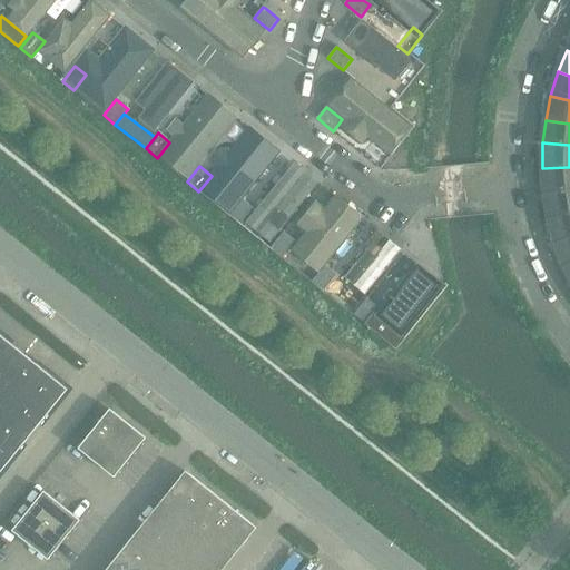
[(569,167),(542,168),(544,193),(569,189),(569,167)]
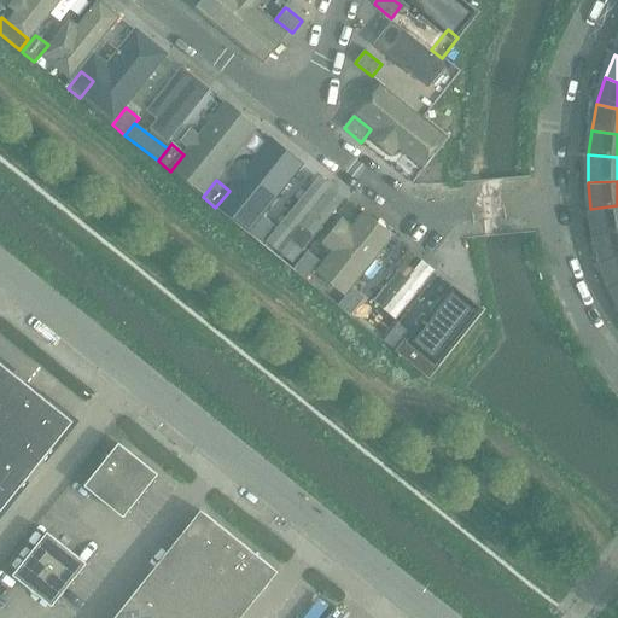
[(595,235),(617,231),(617,205),(590,209),(595,235)]
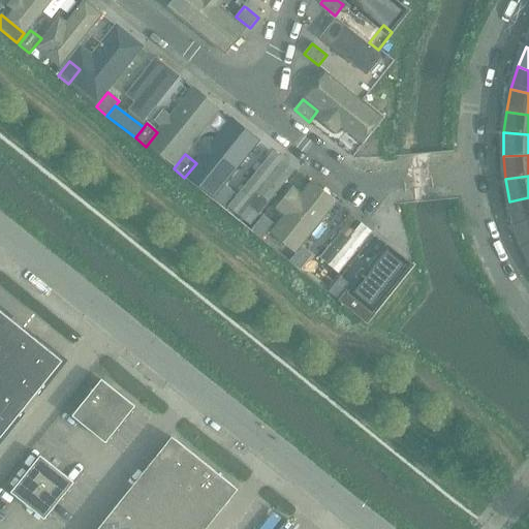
[(223,209),(235,194),(224,185),(212,199),(223,209)]
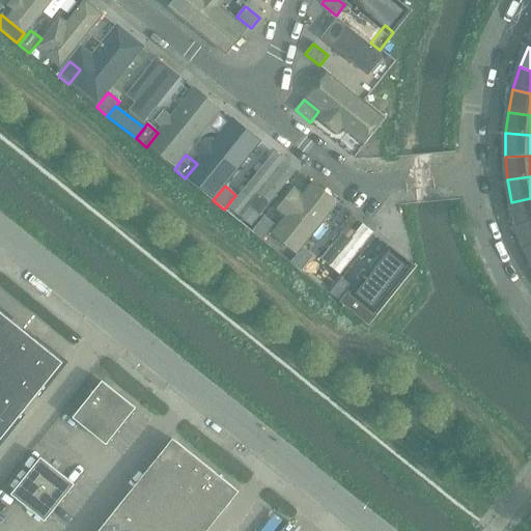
[(530,221),(530,198),(511,202),(518,225),(530,221)]
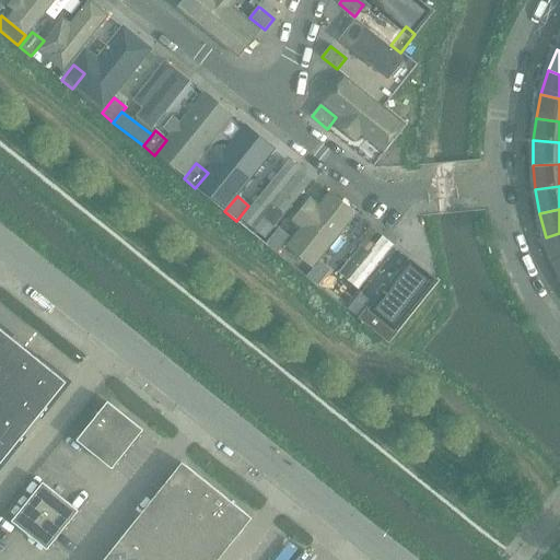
[(277,254),(289,238),(278,229),(266,244),(277,254)]
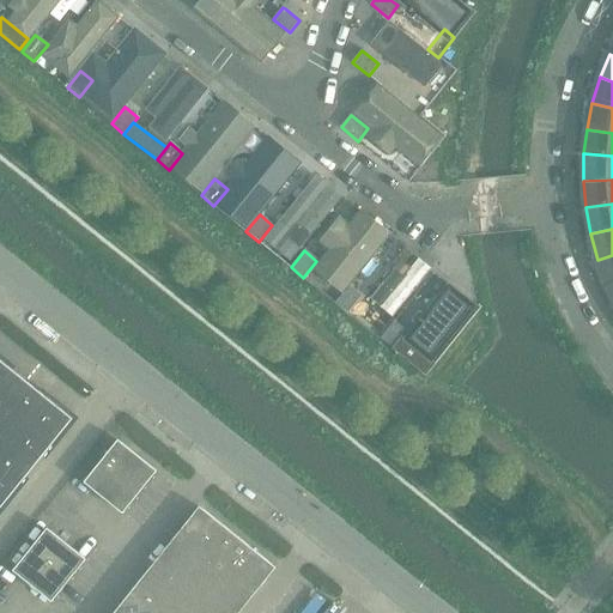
[(607,285),(612,281),(612,255),(598,260),(607,285)]
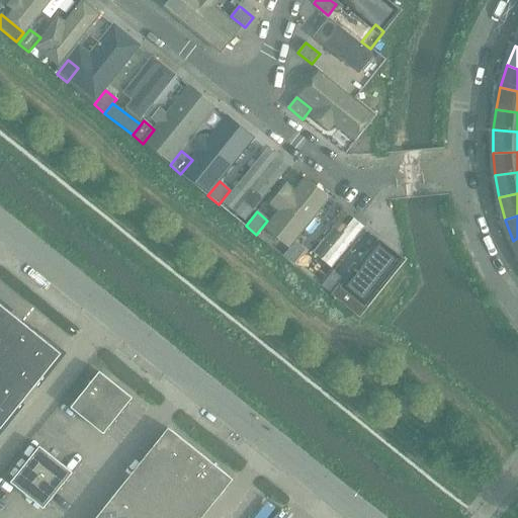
[(294,265),(306,251),(294,243),(283,257),(294,265)]
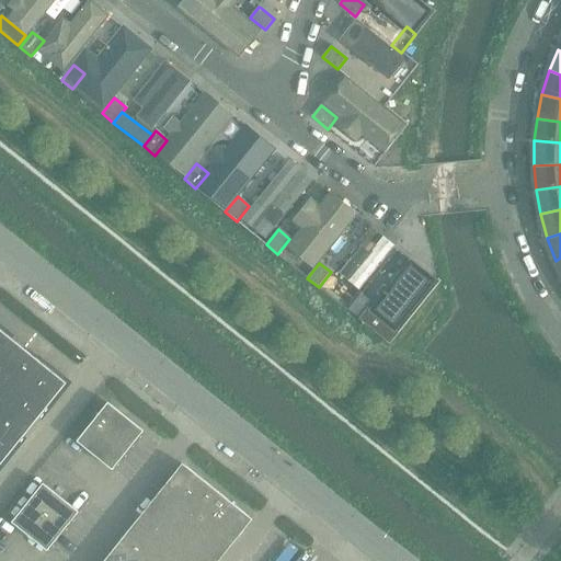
[(359,320),(371,305),(361,296),(348,311),(359,320)]
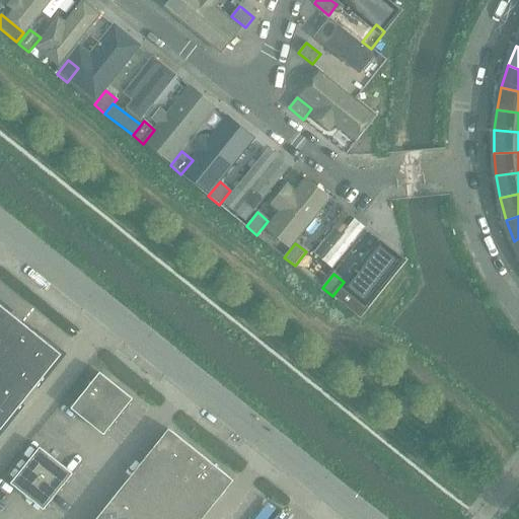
[(0,364),(32,391),(61,355),(11,314),(10,314),(0,305),(0,364)]
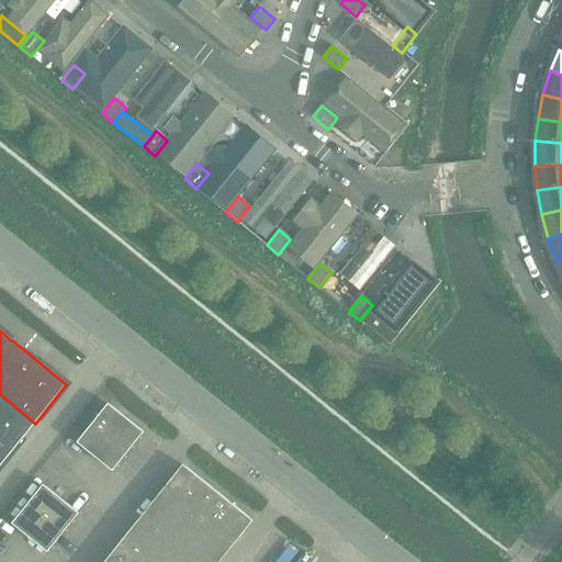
[(0,394),(0,458),(4,462),(35,424),(0,394)]
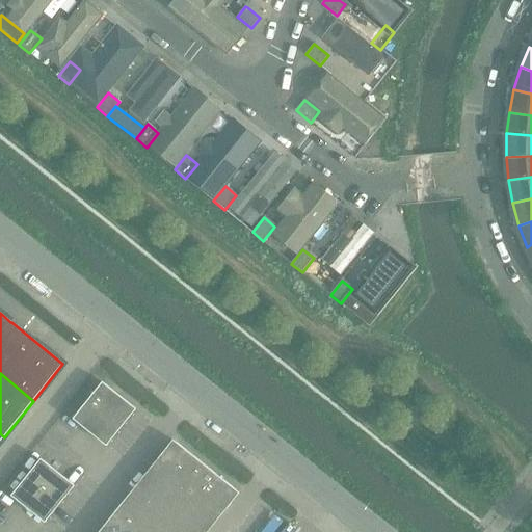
[(74,419),(105,445),(106,445),(135,409),(102,383),(74,419)]
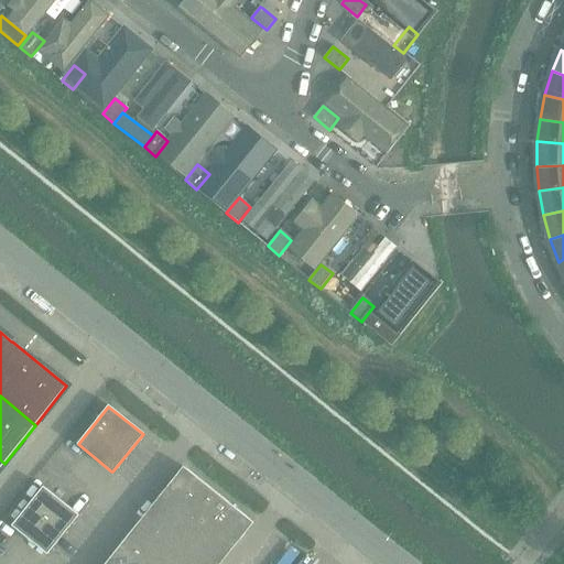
[(183,467),(162,492),(197,521),(176,546),(198,563),(219,563),(253,523),(183,467)]
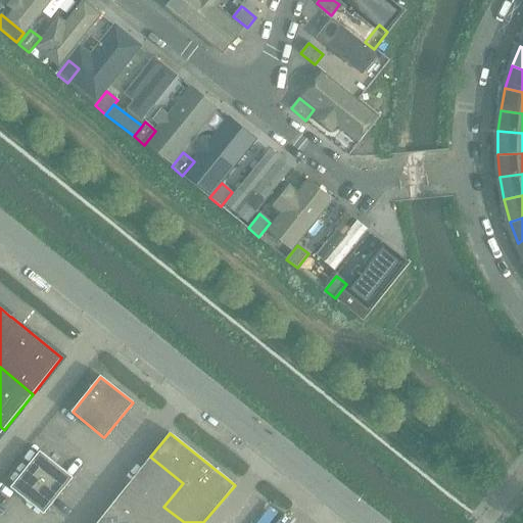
[(72,478),(40,453),(12,487),(44,513),(72,478)]
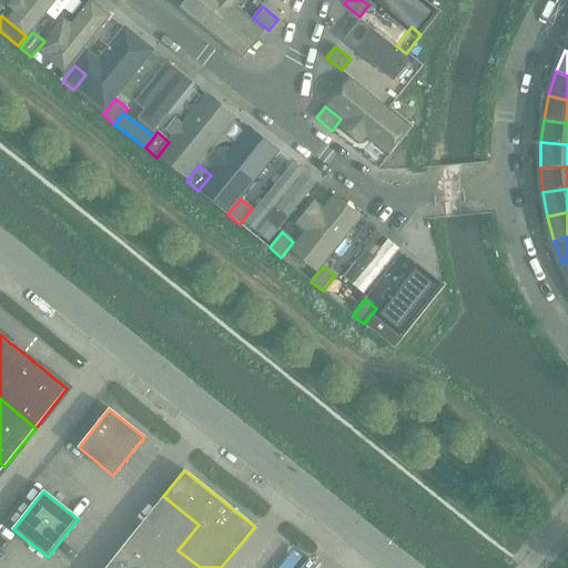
[(163,496),(155,506),(143,523),(178,550),(199,525),(163,496)]
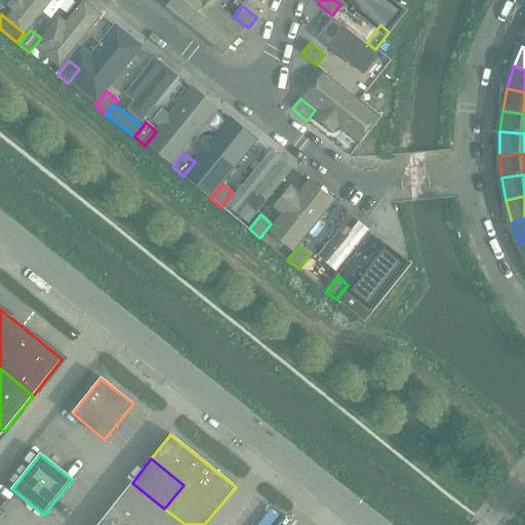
[(132,483),(113,507),(135,524),(151,524),(164,509),(132,483)]
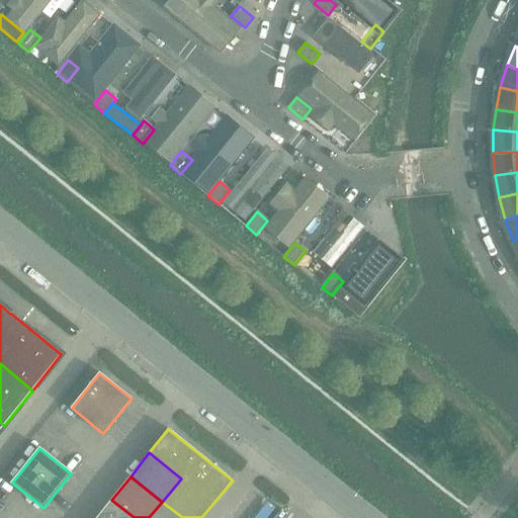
[(134,517),(111,500),(96,517),(134,517)]
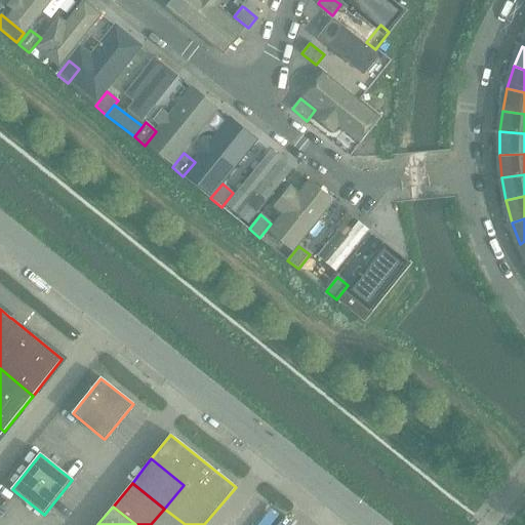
[(185,524),(164,509),(151,524),(185,524)]
